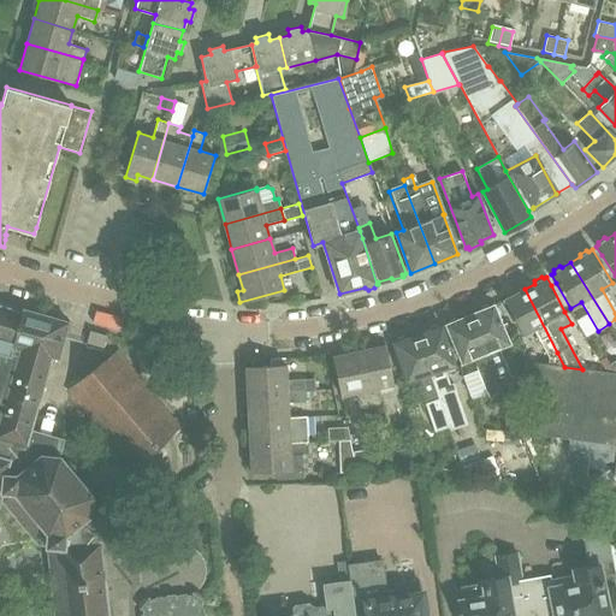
[(533,330),(548,357),(549,360),(548,365),(564,367),(525,289),(516,294),(514,292),(507,296),(507,298),(504,300),(509,308),(521,336),(533,330)]
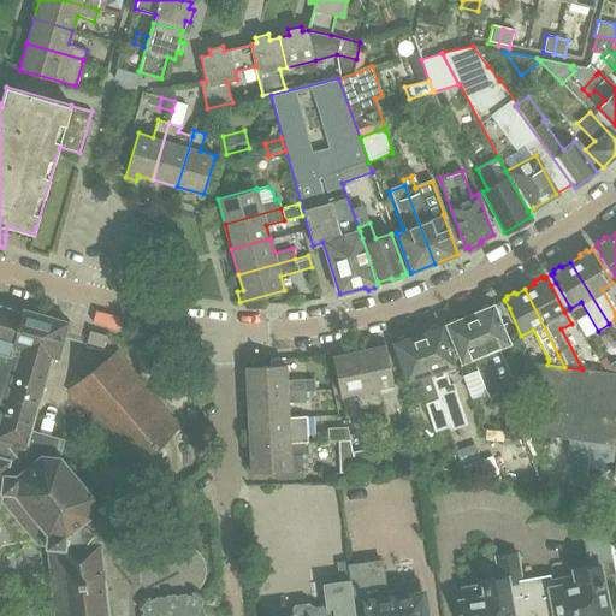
[(480,311),(469,315),(496,379),(509,373),(498,347),(509,342),(493,304),(491,306),(487,304),(481,307),(480,311)]
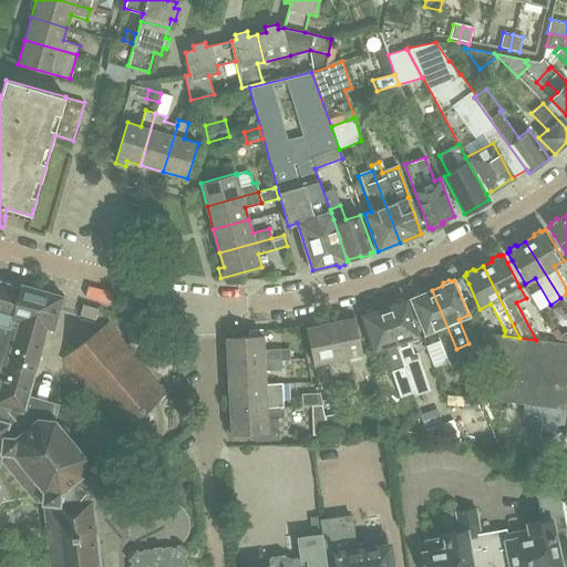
[(0,566),(188,566),(188,548),(183,545),(187,537),(188,533),(189,527),(188,515),(184,509),(179,505),(176,503),(171,501),(166,501),(162,501),(157,502),(153,503),(150,504),(143,513),(137,509),(136,512),(124,513),(123,496),(122,492),(120,486),(116,482),(112,478),(106,476),(103,475),(98,475),(91,475),(92,481),(89,481),(82,473),(84,456),(54,421),(60,404),(28,394),(48,329),(54,330),(62,299),(62,298),(64,299),(65,297),(60,296),(23,285),(20,285),(19,287),(0,281),(0,566)]
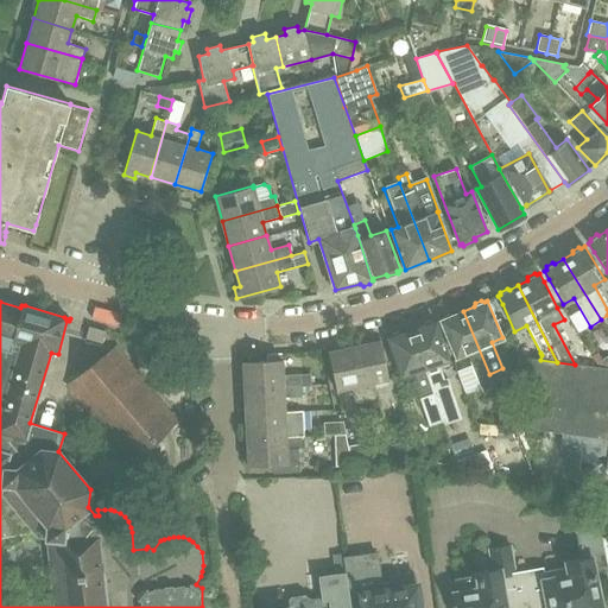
[(443,320),(441,321),(444,330),(455,358),(464,353),(470,367),(480,390),(481,392),(494,387),(489,374),(463,311),(453,315),(450,314),(444,316),(443,320)]
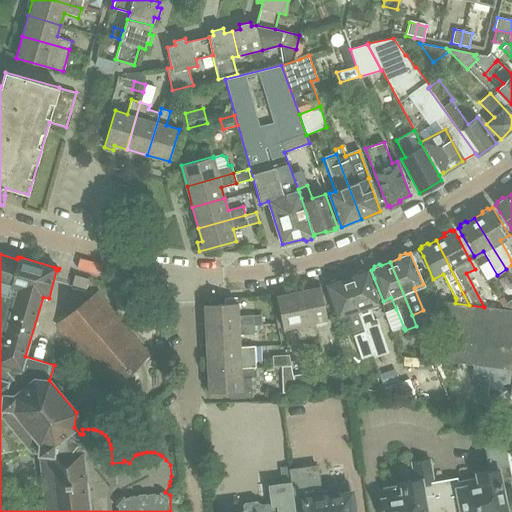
[(356,275),(347,278),(365,331),(370,349),(372,355),(373,357),(389,352),(378,318),(372,320),(371,317),(368,306),(378,303),(369,279),(367,271),(365,272),(362,270),(357,272),(356,275)]
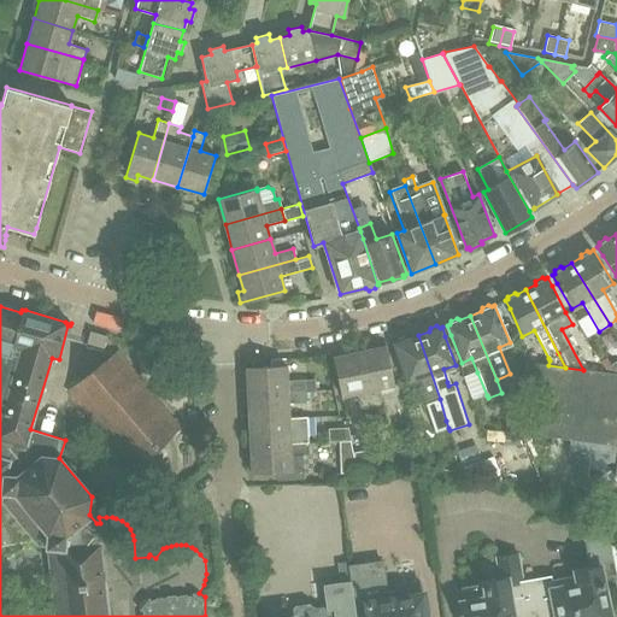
[(90,331),(87,344),(104,348),(107,336),(90,331)]
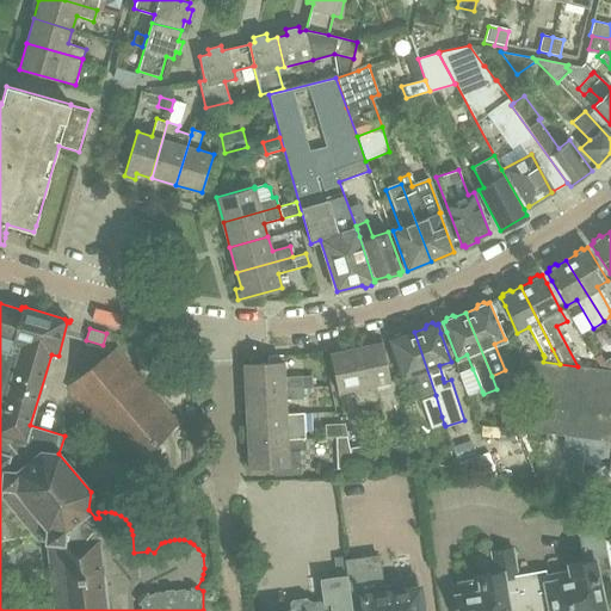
[(393,339),(390,340),(393,346),(403,378),(415,375),(423,400),(430,420),(432,427),(438,426),(444,424),(442,417),(436,395),(414,332),(403,335),(400,334),(394,335),(393,339)]
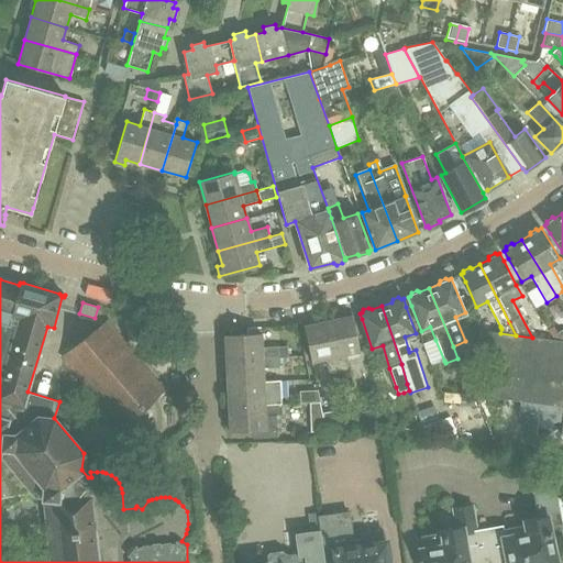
[(352,316),(327,320),(339,373),(349,371),(345,354),(359,352),(354,324),(352,316)]
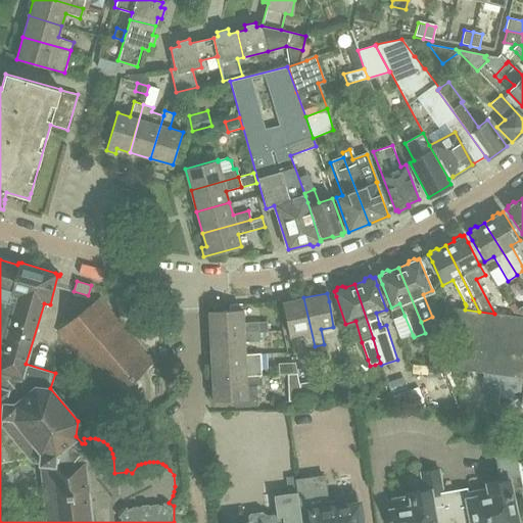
[(316,352),(315,346),(303,297),(282,302),(284,311),(288,336),(301,333),(306,354),(316,352)]
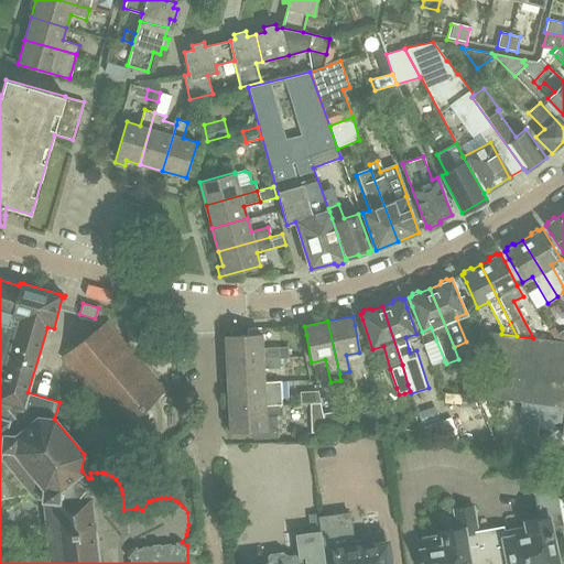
[(108,323),(94,334),(65,357),(132,442),(150,427),(136,411),(162,390),(108,323)]
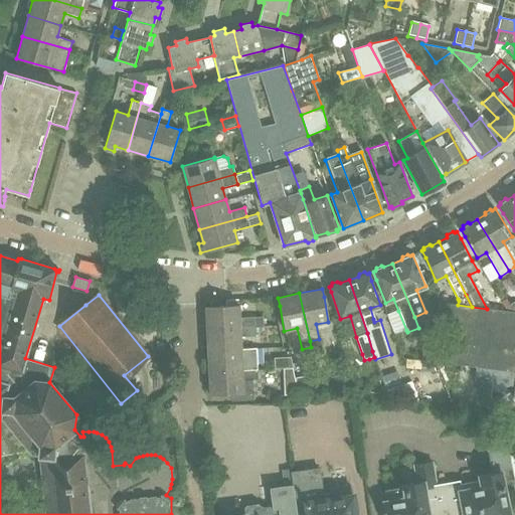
[(506,298),(501,301),(506,311),(514,312),(514,301),(510,305),(506,298)]
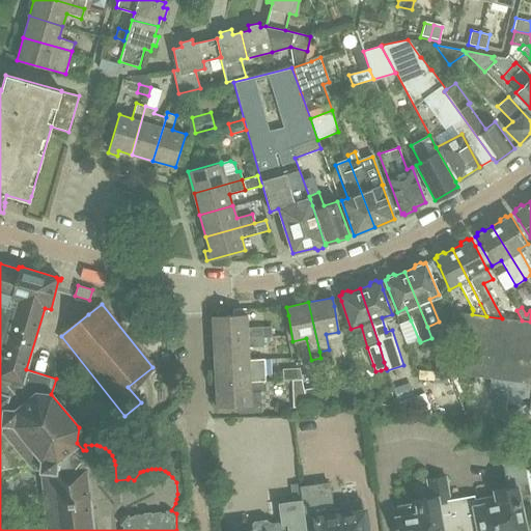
[(530,322),(451,312),(468,348),(436,344),(447,372),(491,379),(488,392),(530,397),(529,411),(530,411),(530,322)]
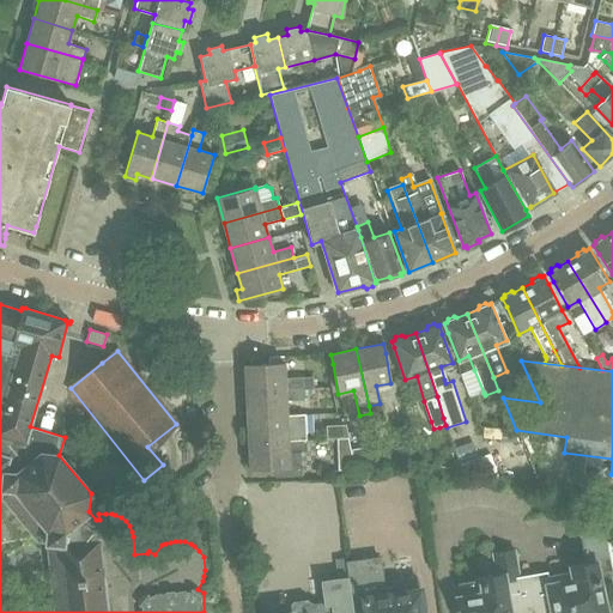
[(284,363),(240,365),(240,376),(246,376),(246,392),(303,388),(314,388),(314,376),(302,377),(285,378),(285,372),(284,363)]
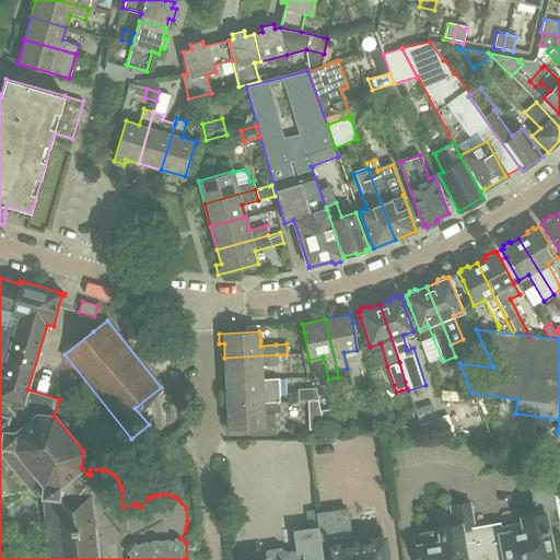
[(224,358),(225,381),(261,378),(260,366),(277,365),(277,354),(224,358)]
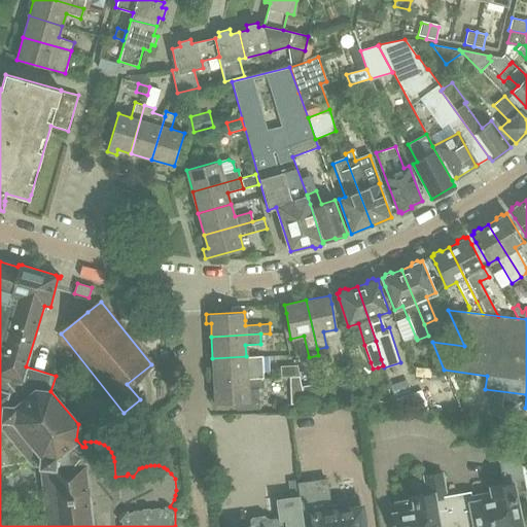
[(212,358),(213,381),(262,379),(262,369),(260,369),(259,356),(246,356),(212,358)]
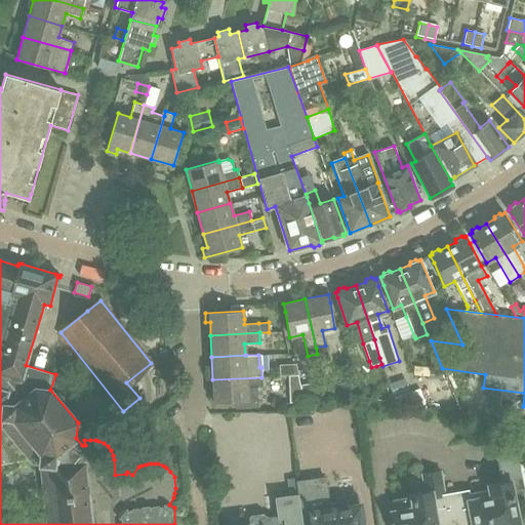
[(280,376),(289,376),(298,375),(296,364),(279,365),(280,376)]
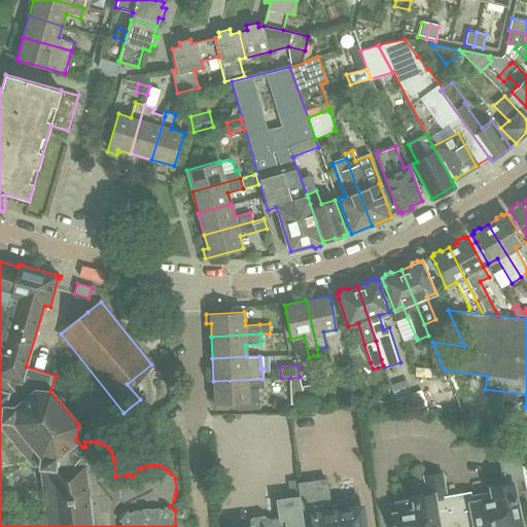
[(264,388),(262,379),(213,381),(214,403),(237,402),(237,410),(259,409),(258,388),(264,388)]
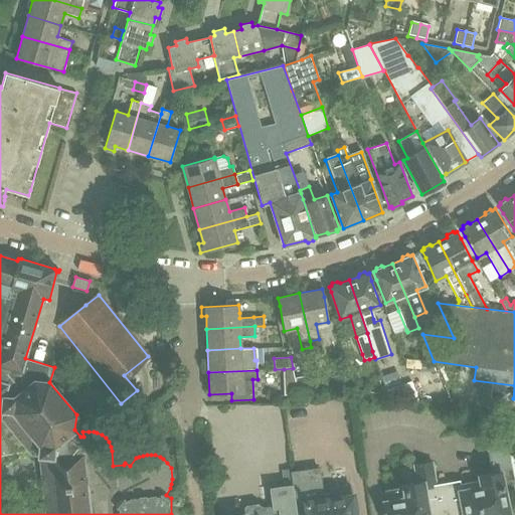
[(319,389),(317,379),(316,373),(296,377),(298,392),(319,389)]
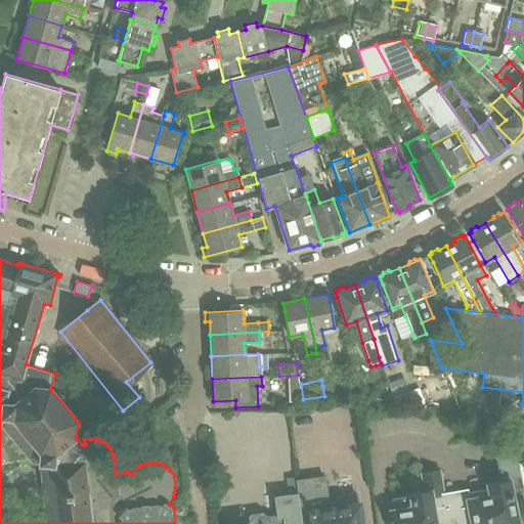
[(322,386),(324,396),(325,400),(356,395),(354,381),(322,386)]
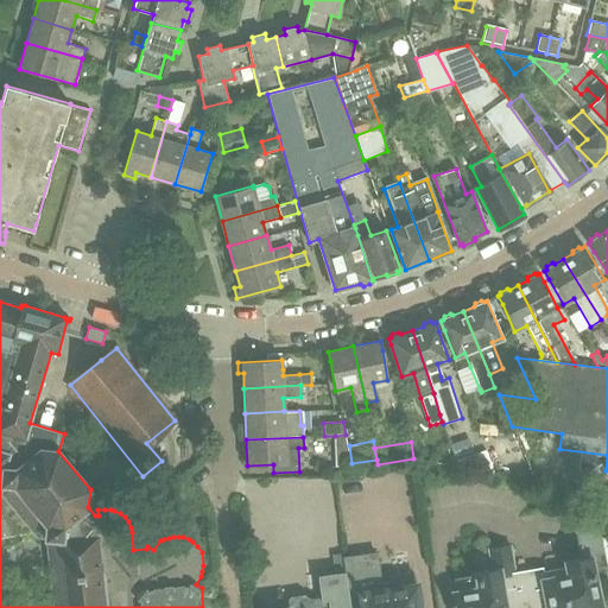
[(348,449),(335,449),(336,467),(352,466),(348,449)]
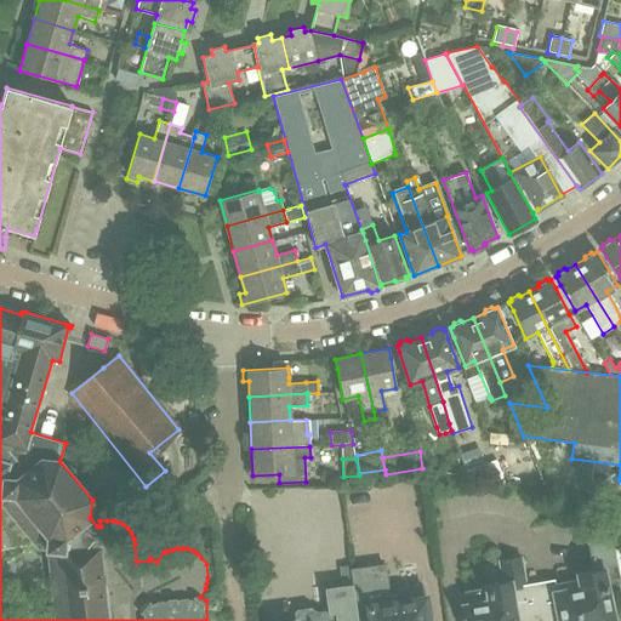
[(496,459),(466,469),(467,477),(506,484),(496,459)]
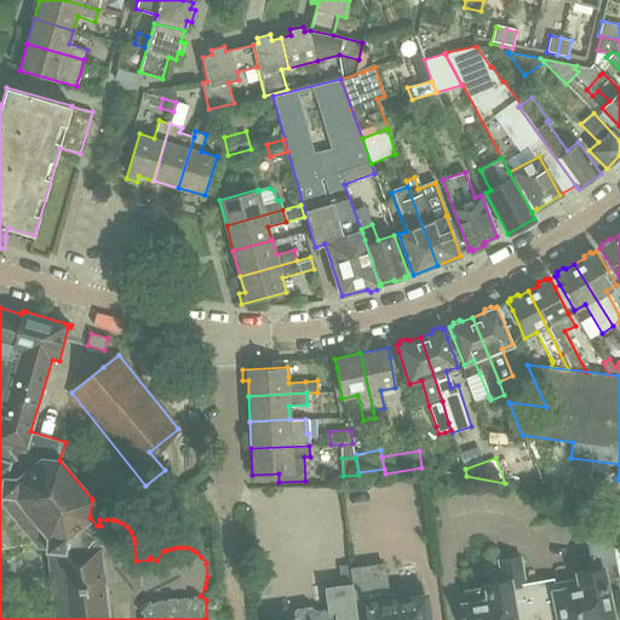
[(583,528),(586,546),(591,570),(578,573),(578,577),(557,580),(557,577),(523,581),(524,590),(510,592),(514,619),(612,619),(604,581),(619,579),(613,550),(608,523),(583,528)]
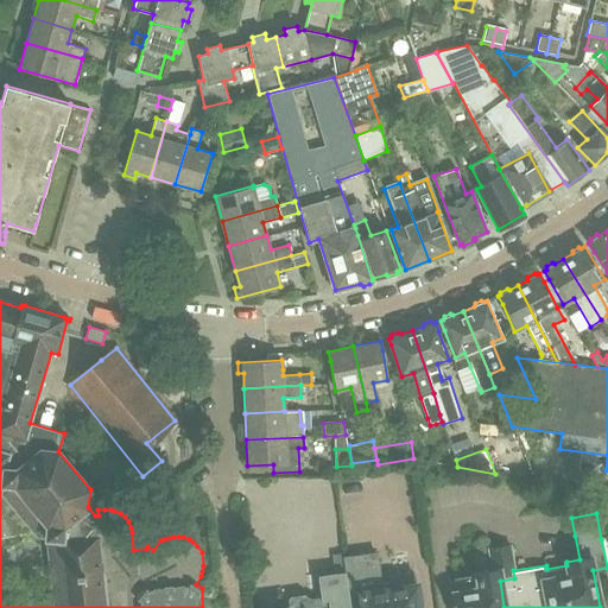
[(453,607),(504,607),(500,581),(514,578),(513,570),(508,545),(488,549),(492,570),(475,572),(475,574),(451,578),(454,593),(450,593),(453,607)]
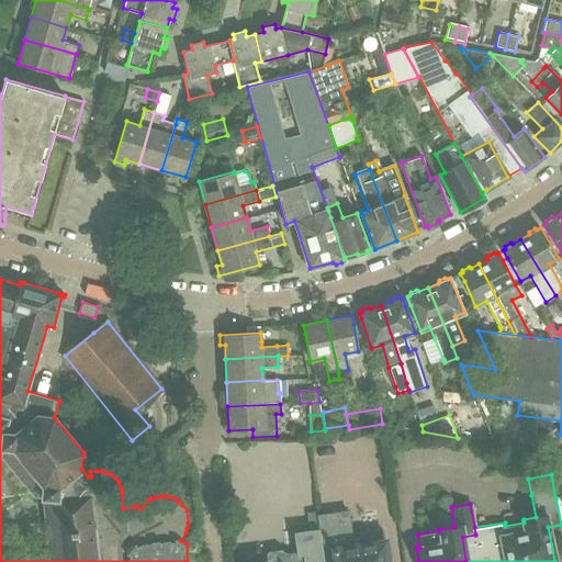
[(333,540),(336,561),(388,561),(385,546),(384,546),(382,530),(360,532),(361,538),(352,539),(348,512),(317,516),(319,529),(321,542),(333,540)]
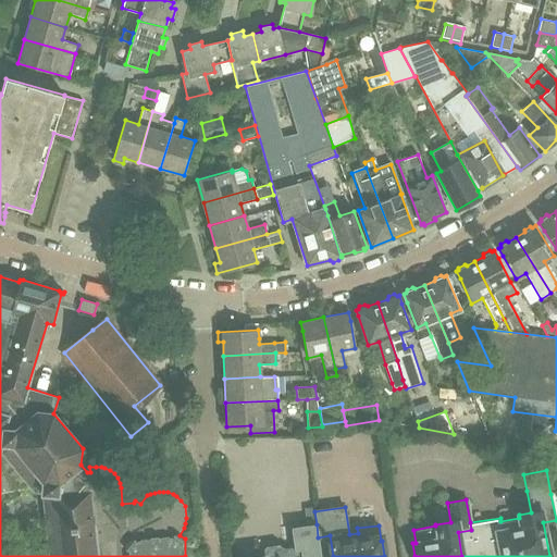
[(320,556),(318,537),(317,524),(292,528),(295,548),(285,551),(279,546),(268,548),(263,554),(263,556),(320,556)]
